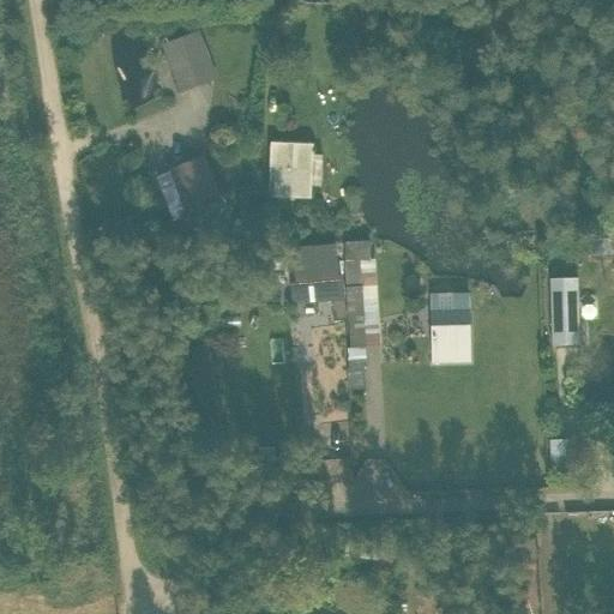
[(181,92),(217,79),(200,32),(163,46),(181,92)]
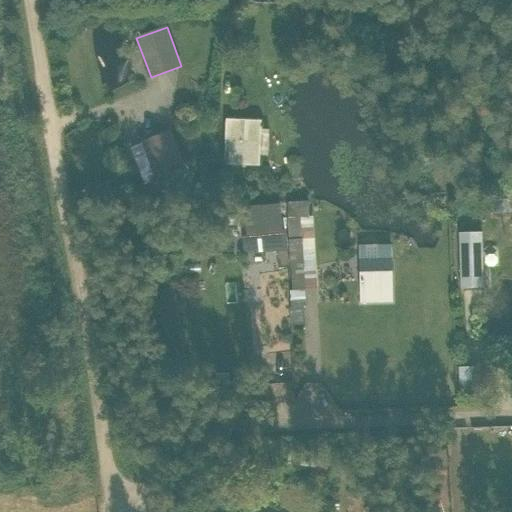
[(224,166),(259,167),(260,156),(261,130),(261,121),(225,120),(224,166)]
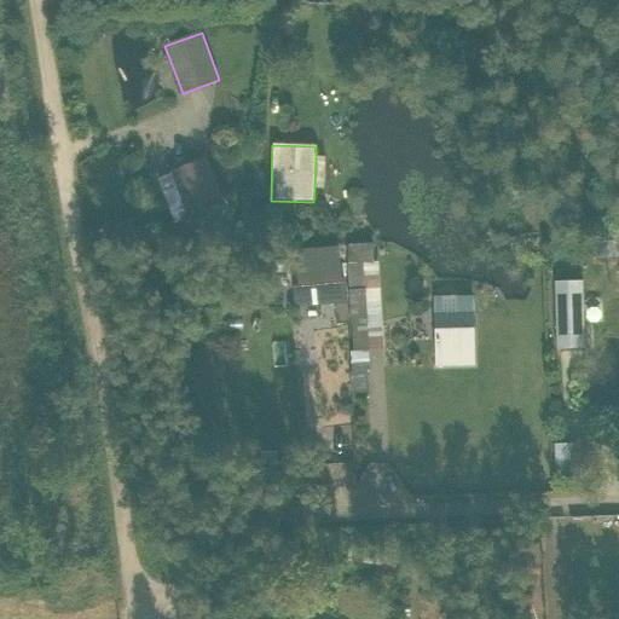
[(316,157),(314,189),(325,189),(327,158),(316,157)]
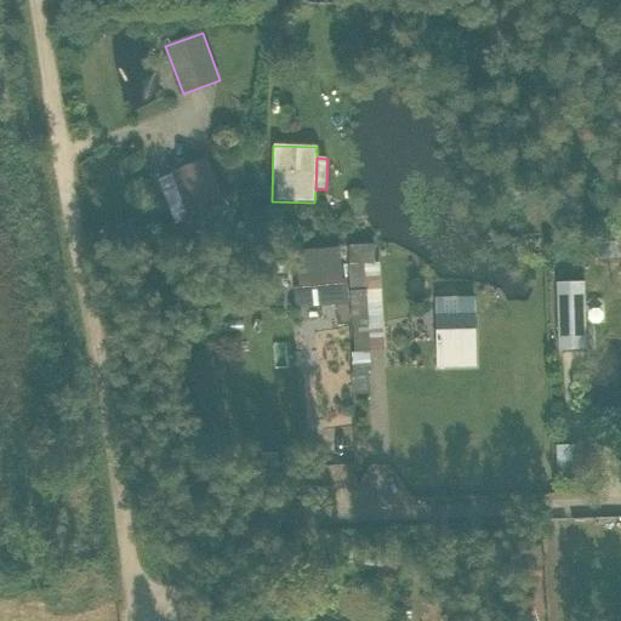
[(206,159),(170,172),(171,175),(157,181),(175,226),(189,220),(191,222),(227,208),(206,159)]
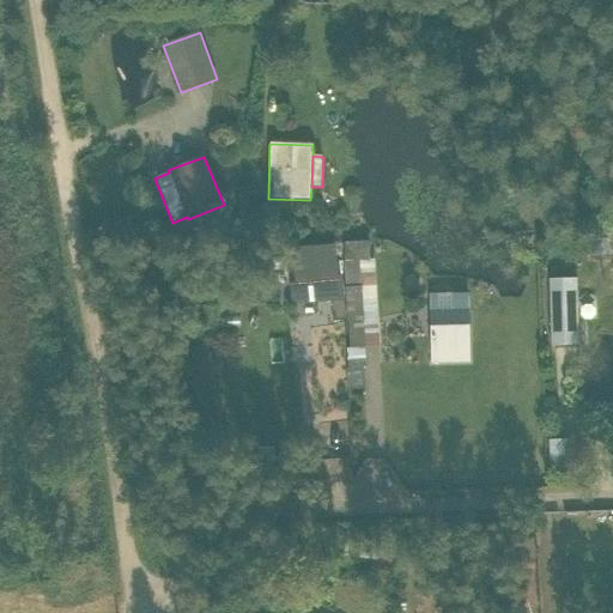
[(238,210),(241,219),(204,226),(206,243),(232,238),(232,242),(254,238),(254,237),(262,237),(262,229),(268,228),(267,208),(253,210),(253,208),(249,208),(249,195),(238,195),(240,210),(238,210)]
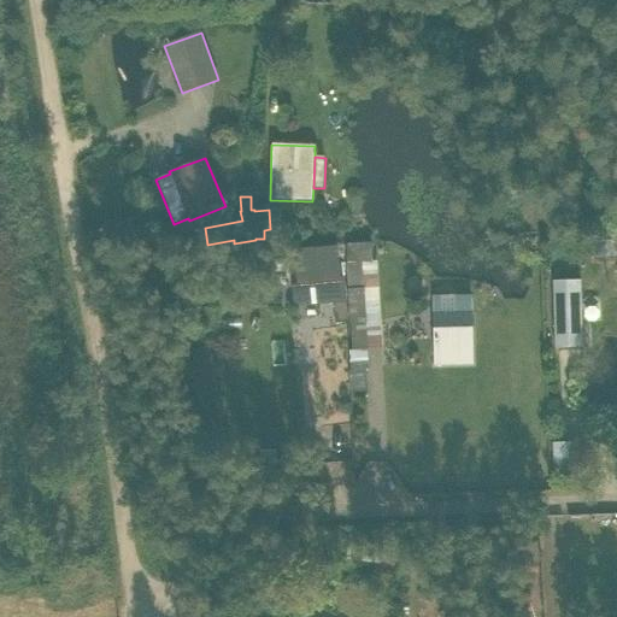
[(616,231),(591,234),(592,264),(615,263),(615,257),(616,256),(616,231)]
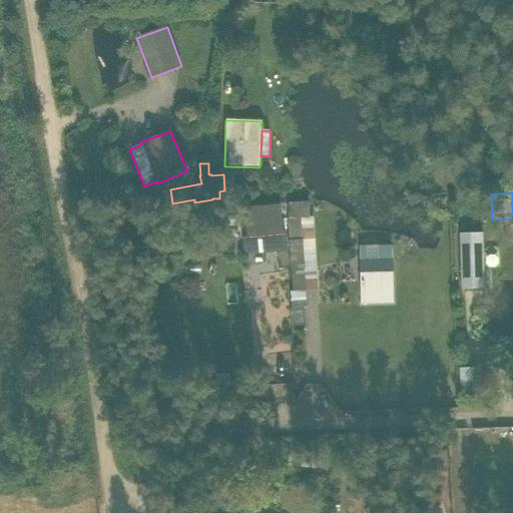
[(306,292),(318,291),(314,217),(310,217),(309,202),(288,203),(289,219),(288,219),(293,292),(291,292),(292,303),(306,303),(306,292)]
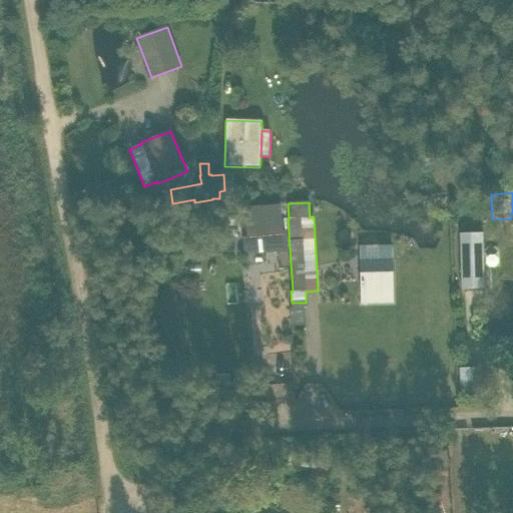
[(286,232),(283,232),(280,204),(243,208),(246,237),(242,237),(244,255),(277,252),(279,272),(290,270),(286,232)]
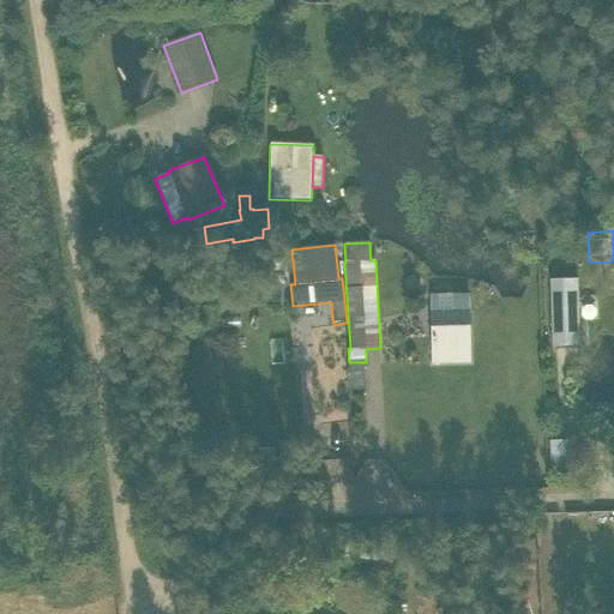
[(552,347),(581,345),(578,280),(551,281),(552,347)]
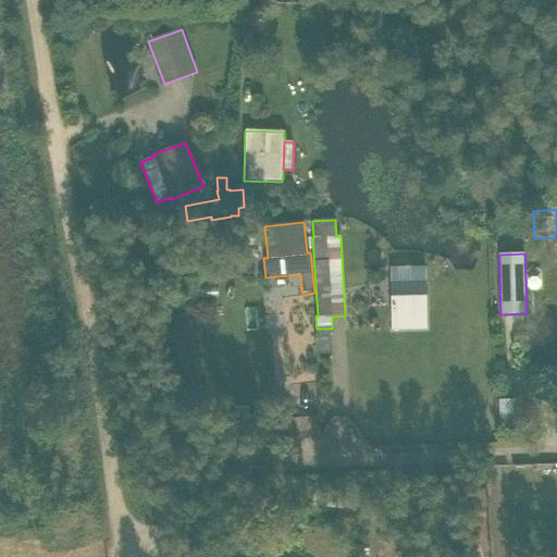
[(392,331),(428,331),(426,282),(391,282),(392,331)]
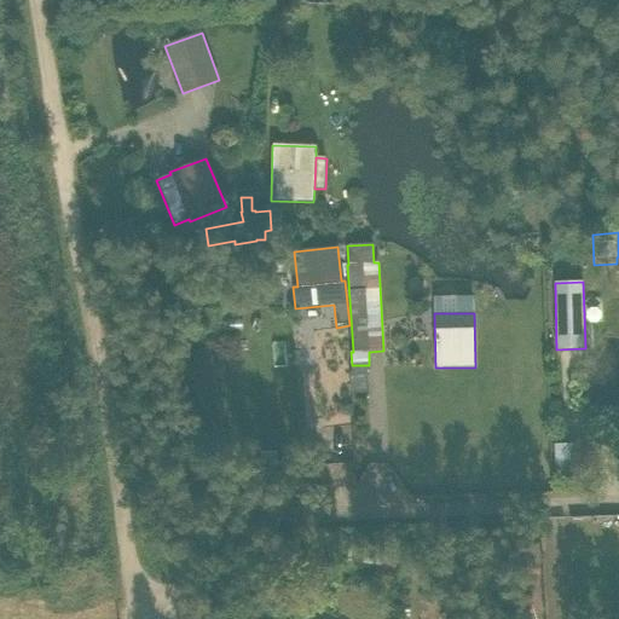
[(351,393),(366,393),(366,374),(351,374),(351,377),(350,377),(351,393)]
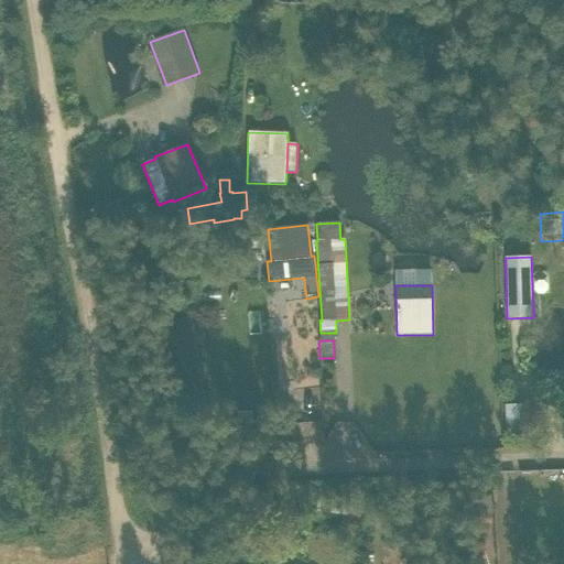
[(506,435),(528,434),(528,404),(505,405),(506,435)]
